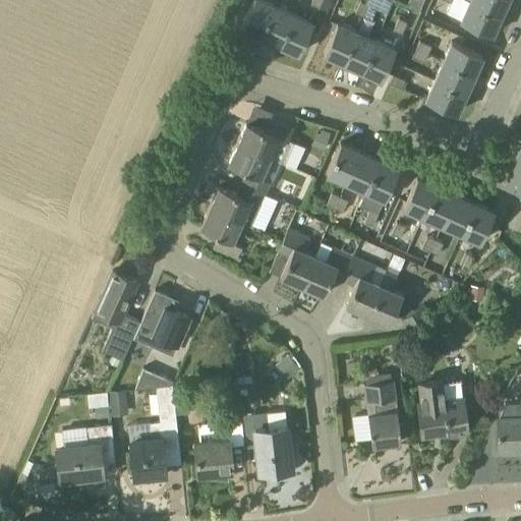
[(262,0),(251,0),(240,27),(259,36),(273,5),(262,0)]
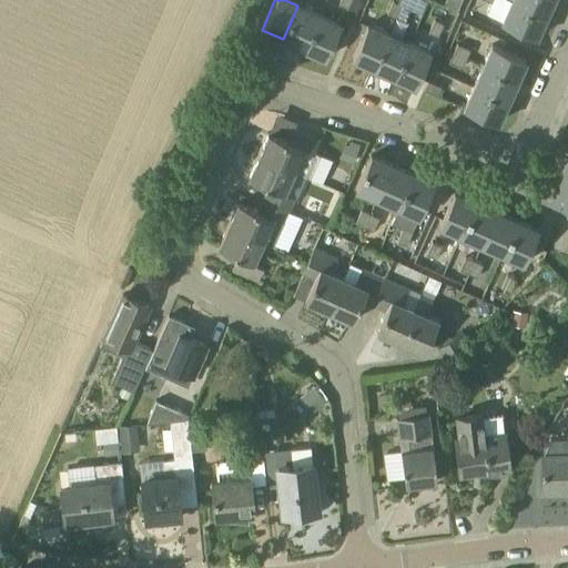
[(351,0),(340,0),(338,4),(347,9),(351,0)]
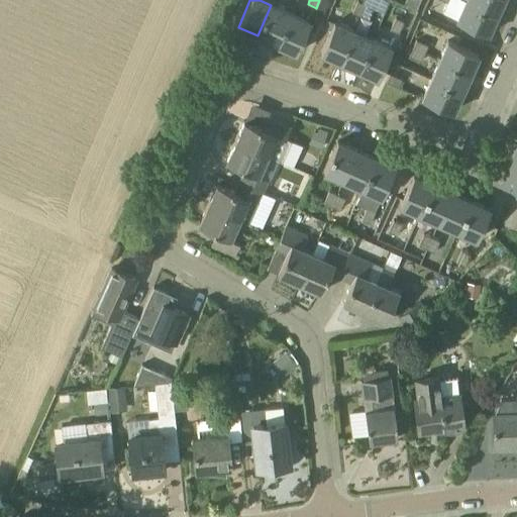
[(456,18),(456,19),(487,34),(496,15),(464,1),(461,0),(456,0),(450,15),(456,18)]
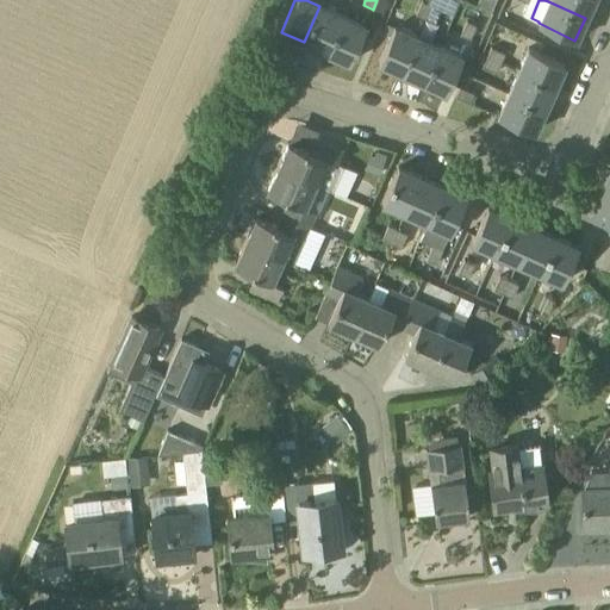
[(548,0),(548,1),(585,18),(592,0),(548,0)]
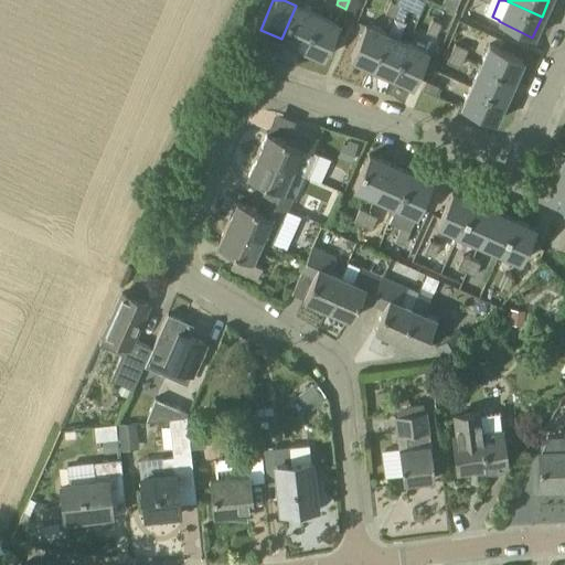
[(393,18),(398,6),(391,1),(384,14),(393,18)]
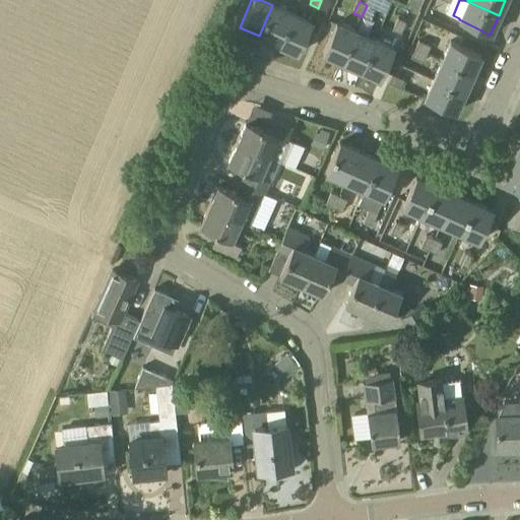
[(272,5),(259,36),(278,45),(291,13),(272,5)]
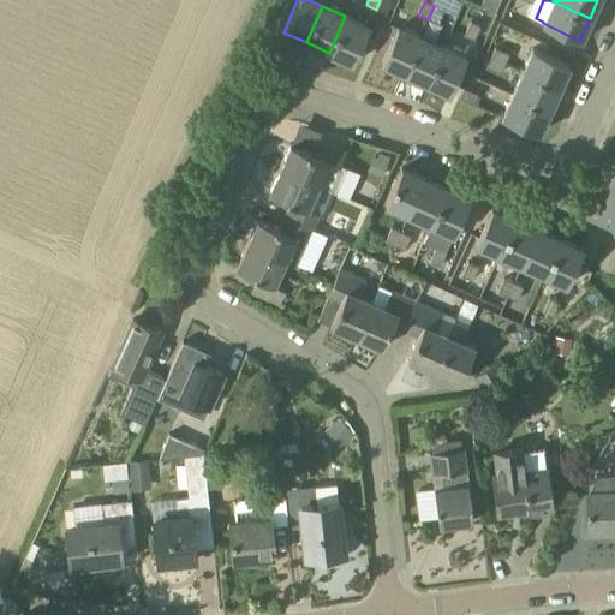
[(434,6),(428,19),(437,23),(443,10),(434,6)]
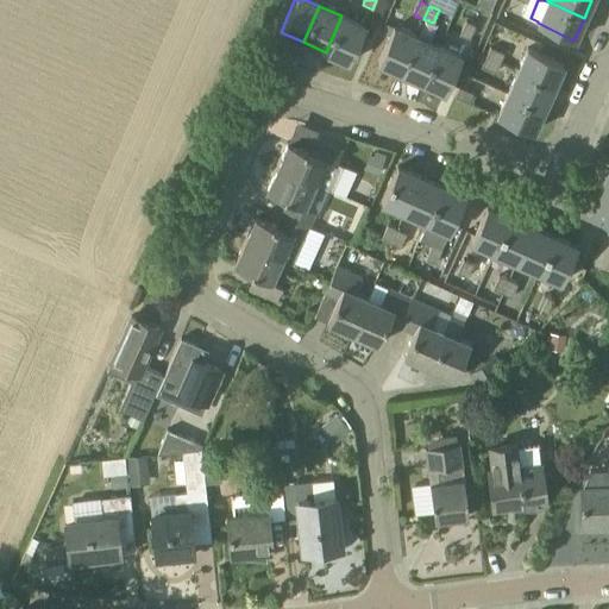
[(349,62),(364,26),(341,16),(326,52),(349,62)]
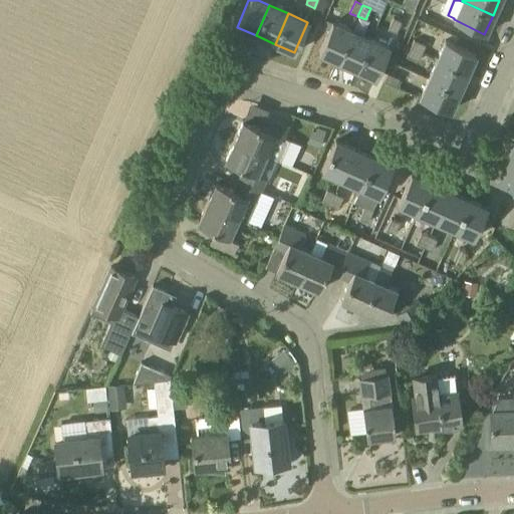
[(328,29),(331,22),(324,18),(321,26),(328,29)]
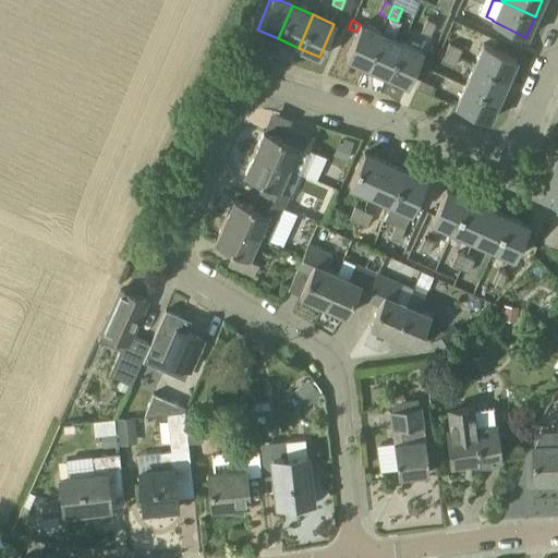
[(426,20),(421,33),(429,36),(435,24),(426,20)]
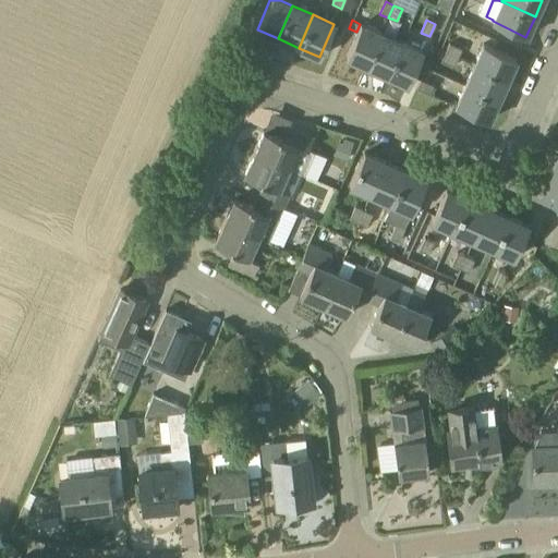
[(381,33),(360,24),(356,32),(346,57),(366,67),(381,33)]
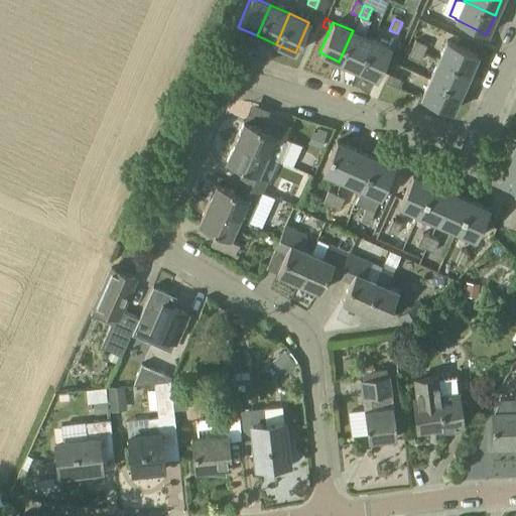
[(358,70),(371,39),(353,30),(339,61),(358,70)]
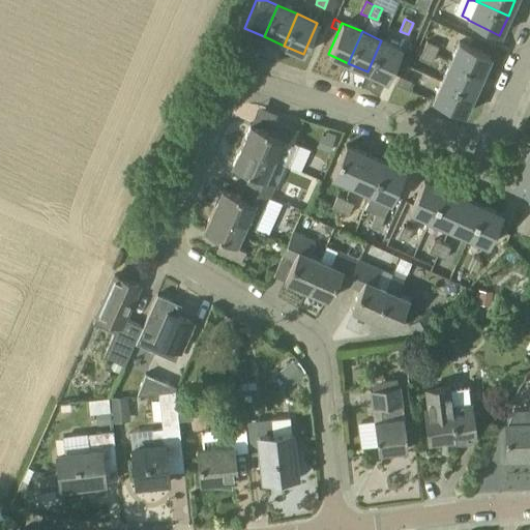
[(387,81),(402,49),(381,40),(367,71),(387,81)]
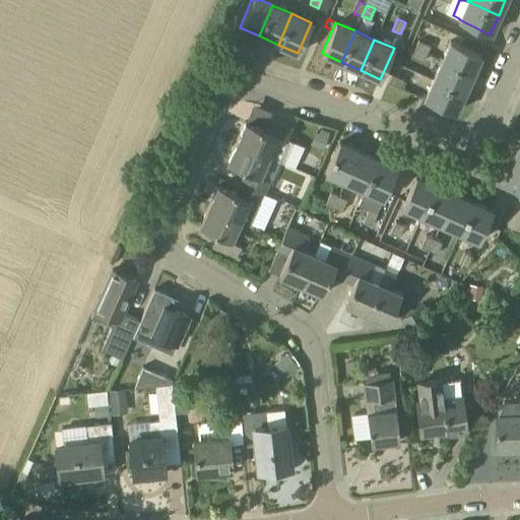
[(430,46),(418,41),(415,48),(427,54),(430,46)]
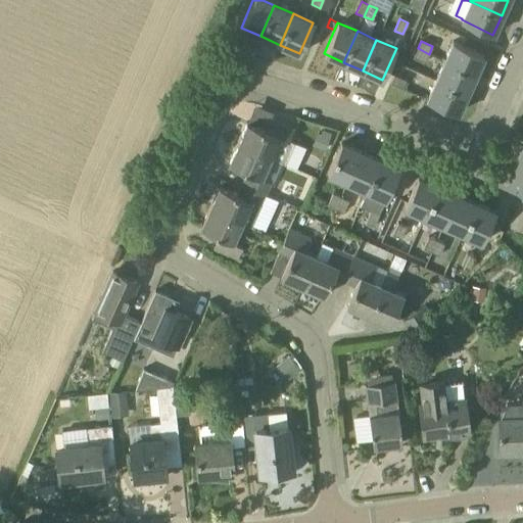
[(483,55),(452,41),(443,60),(475,75),(483,55)]
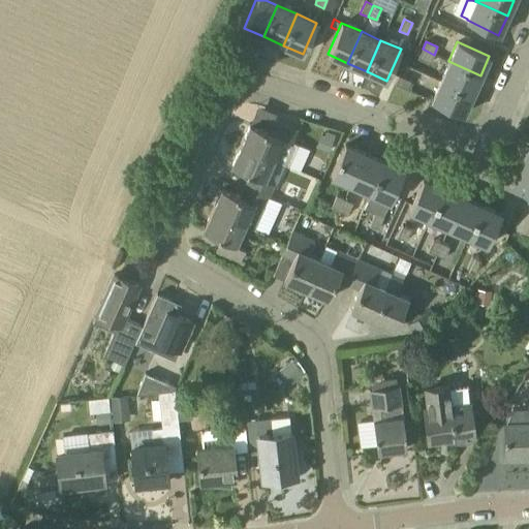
[(418,58),(431,63),(434,55),(423,49),(418,58)]
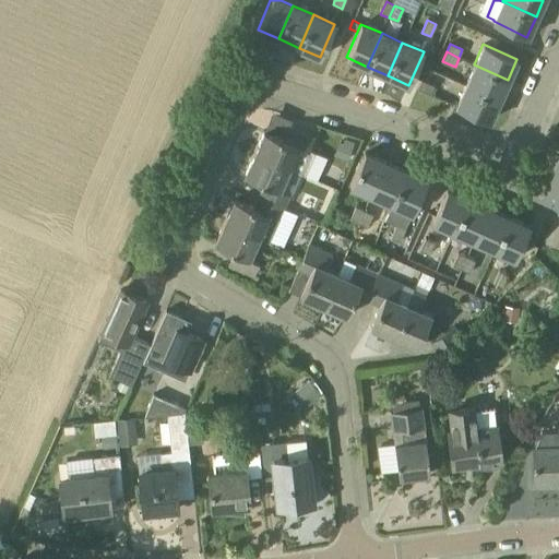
[(508,80),(474,64),(464,85),(498,100),(508,80)]
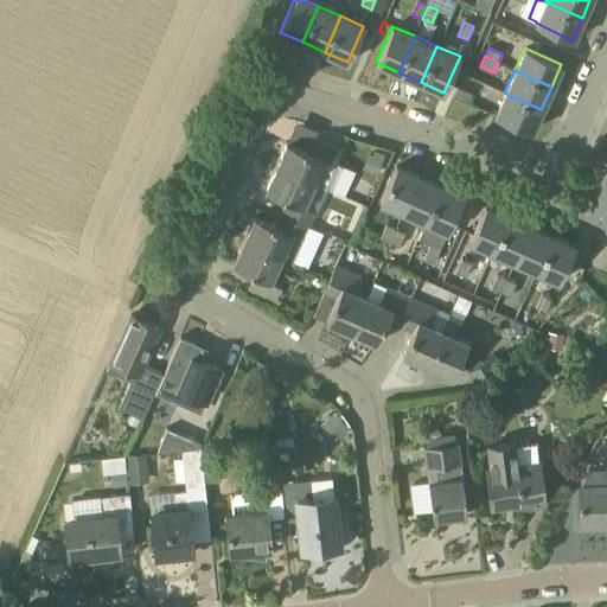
[(471,94),(468,93),(457,88),(453,96),(466,103),(471,94)]
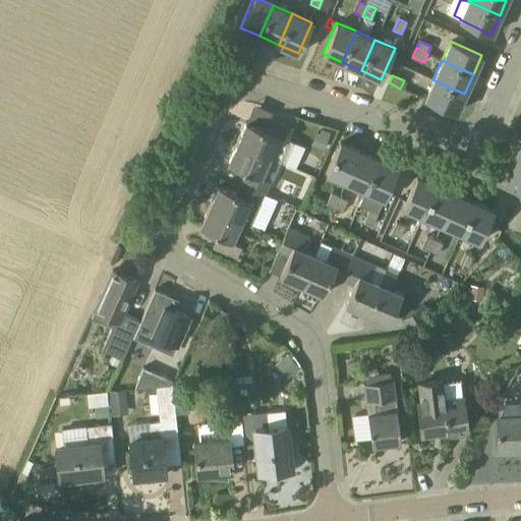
[(464,94),(432,79),(426,94),(424,99),(455,113),(464,94)]
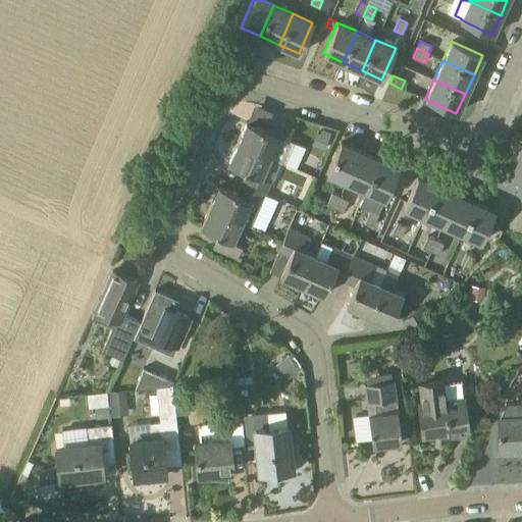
[(238,142),(269,156),(269,157),(278,161),(283,164),(294,142),(288,140),(293,128),(269,118),(264,129),(246,121),(238,142)]
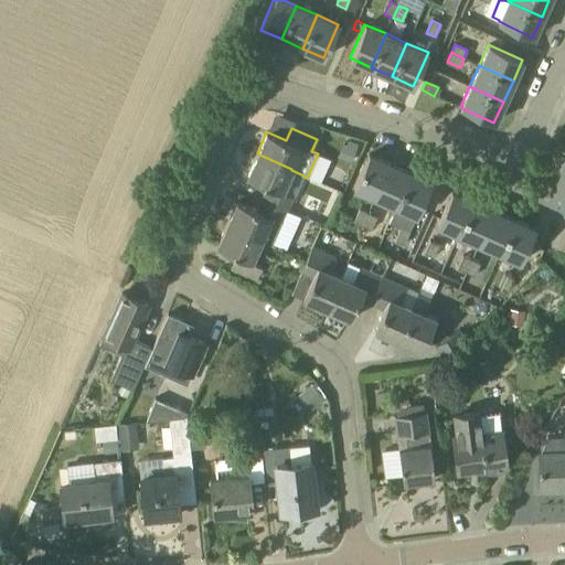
[(342,144),(338,157),(351,162),(356,149),(347,146),(342,144)]
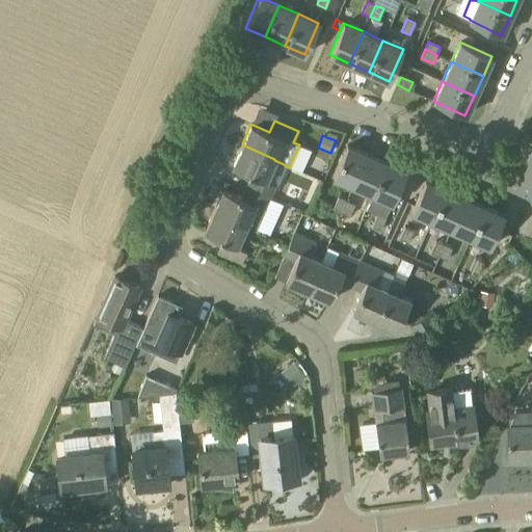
[(274,159),(242,144),(233,166),(250,175),(245,185),(269,196),(284,164),(274,160),(274,159)]
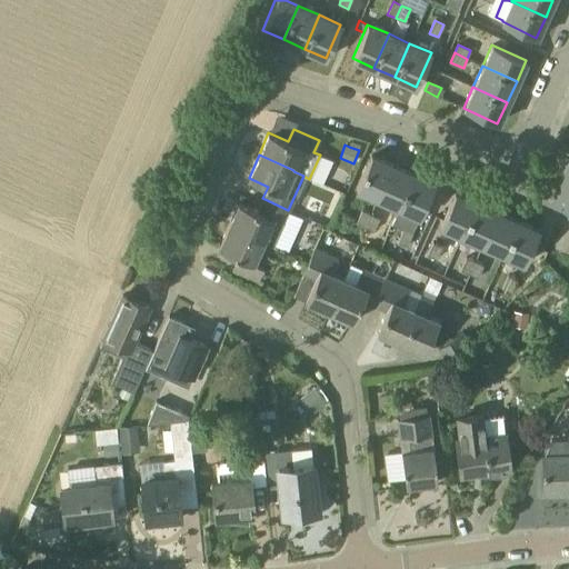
[(392,166),(370,156),(357,191),(377,200),(392,166)]
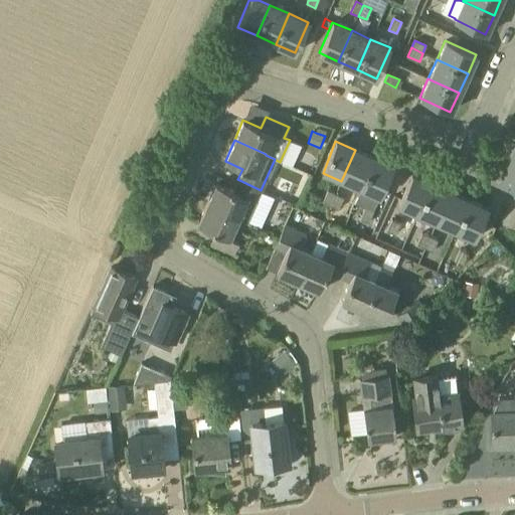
[(355,150),(341,181),(360,189),(374,158),(355,150)]
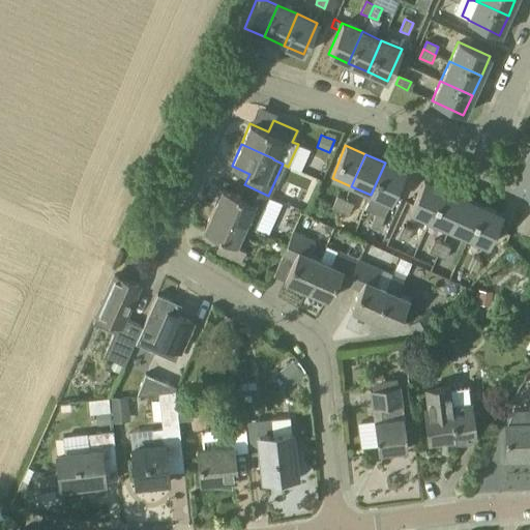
[(385,163),(371,195),(391,204),(405,172),(385,163)]
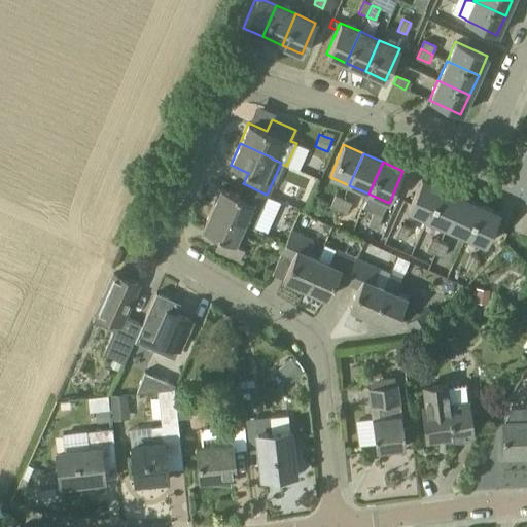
[(526,166),(521,164),(513,183),(526,189),(526,166)]
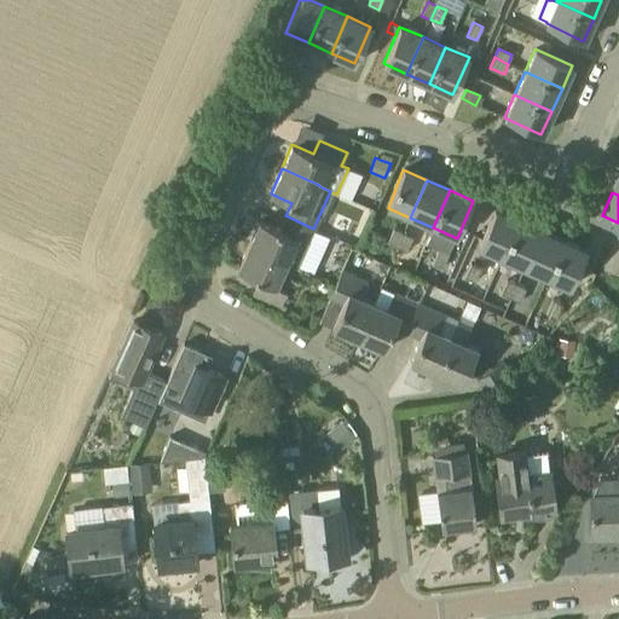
[(518,220),(495,210),(478,248),(501,258),(518,220)]
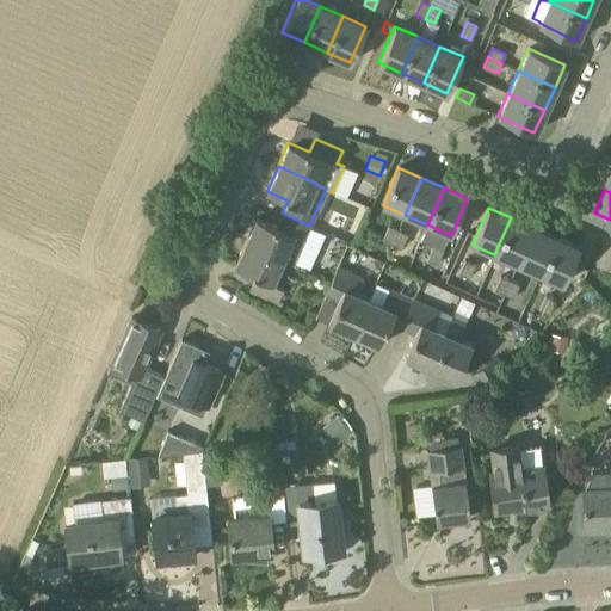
[(303,239),(309,226),(282,213),(276,227),(255,217),(245,241),(282,258),(294,263),(303,239)]
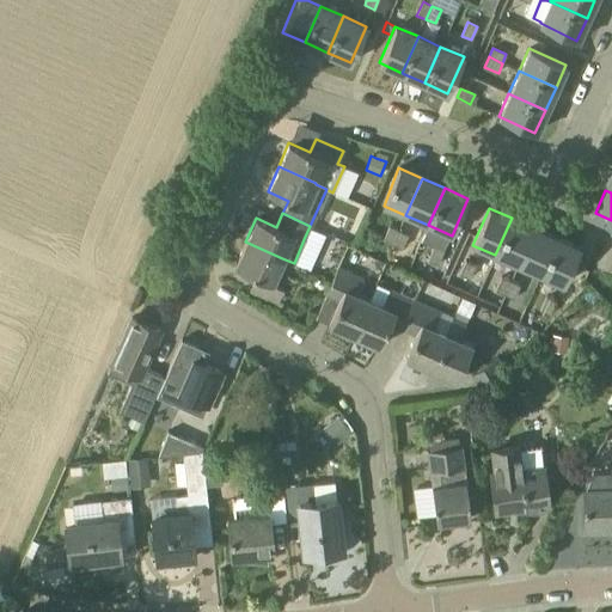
[(512,218),(495,255),(518,264),(534,228),(512,218)]
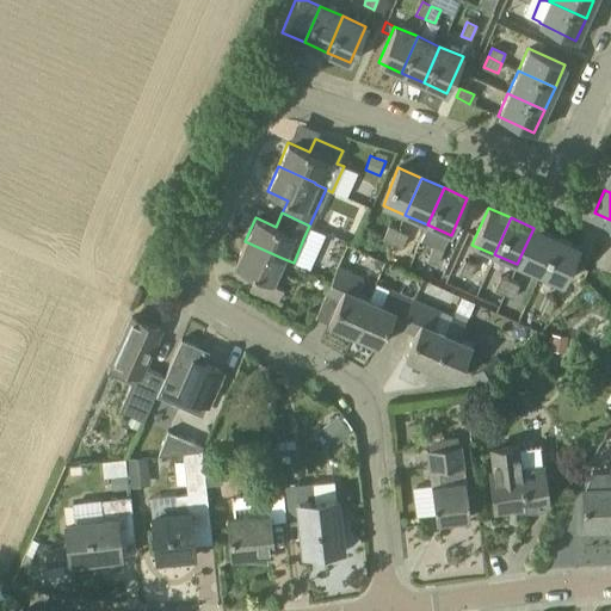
[(397,230),(388,227),(382,240),(392,245),(397,230)]
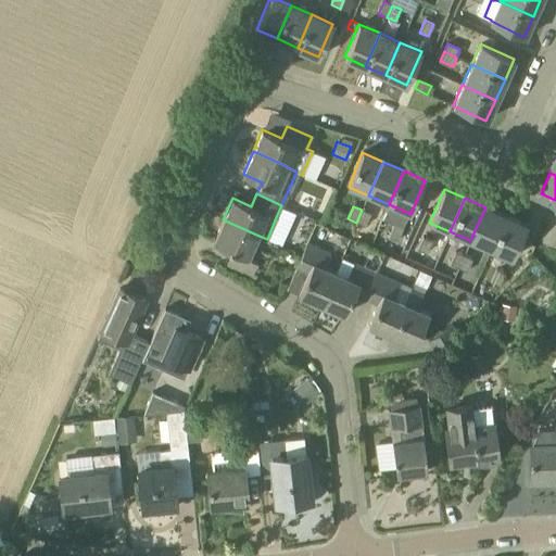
[(485,207),(470,240),(491,250),(506,216),(485,207)]
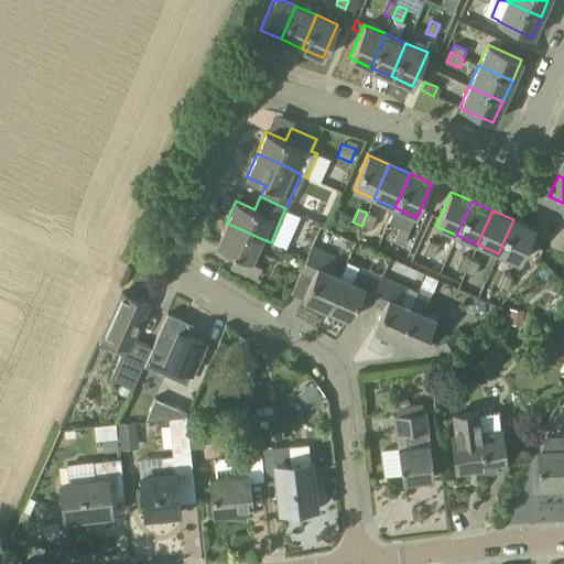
[(367,213),(361,226),(370,229),(376,217),(367,213)]
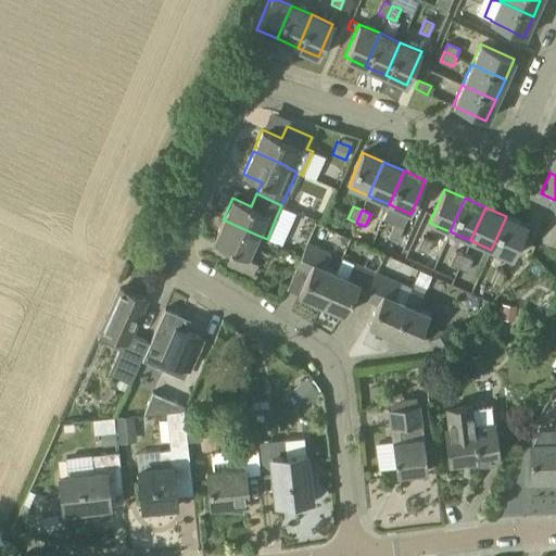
[(527,226),(506,216),(491,250),(512,258),(527,226)]
